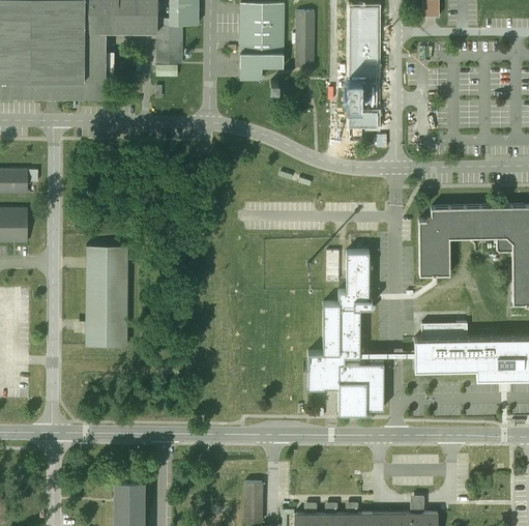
[(0,0),(0,99),(81,100),(106,100),(106,88),(106,55),(106,51),(106,34),(114,34),(156,35),(157,21),(156,0),(0,0)]
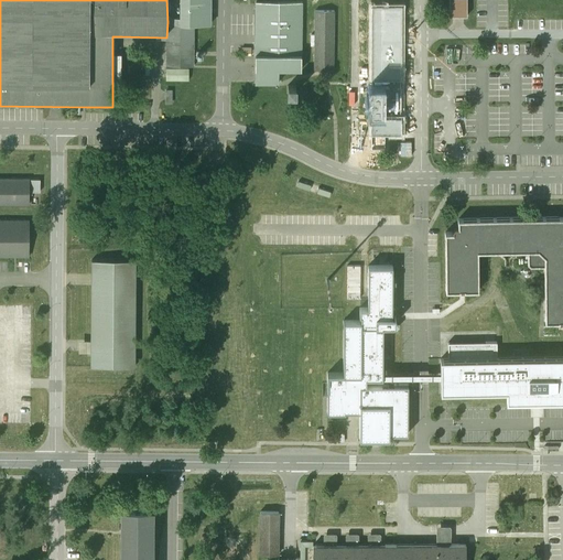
[(180,0),(181,22),(181,29),(195,29),(210,29),(210,0),(180,0)]
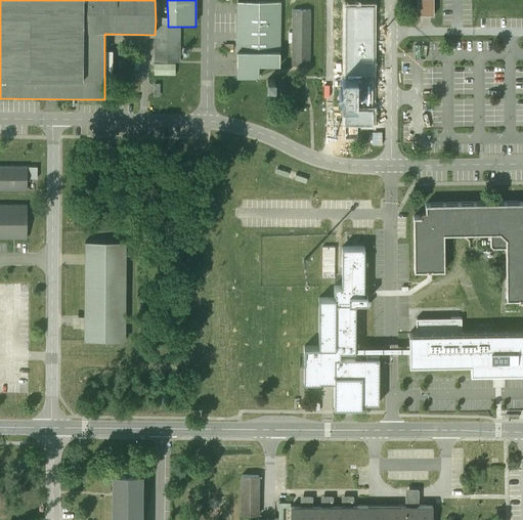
[(434,1),(418,1),(418,18),(421,18),(431,18),(434,18),(434,1)]
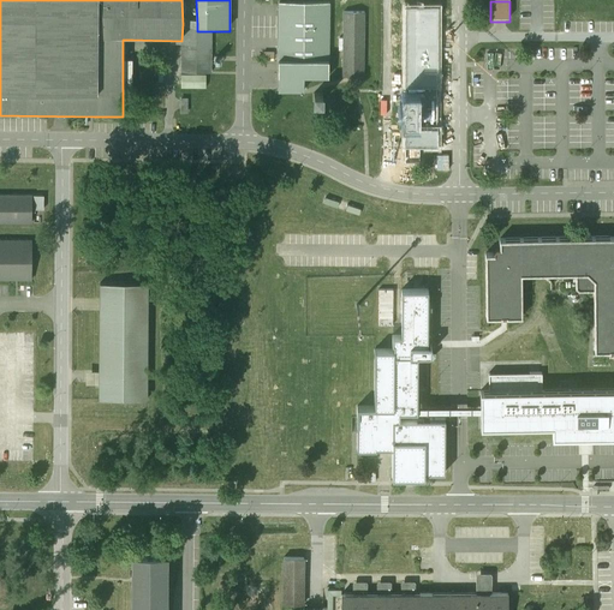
[(329,7),(280,7),(279,11),(279,95),(305,95),(305,83),(308,83),(329,83),(329,7)]
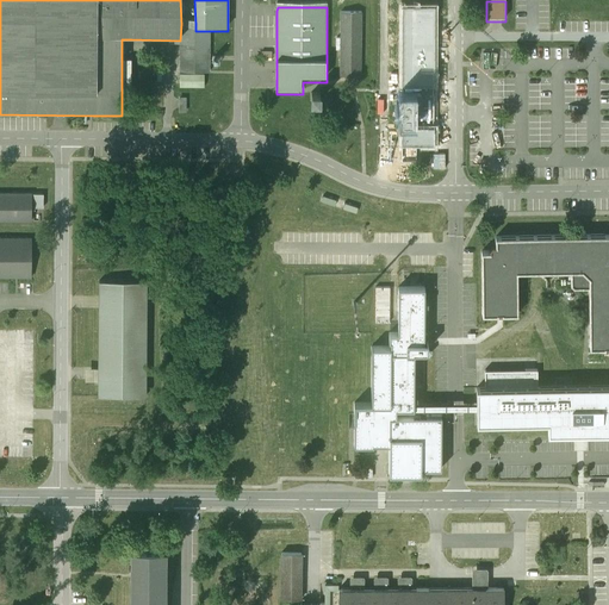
[(434,11),(403,11),(403,91),(434,91),(434,11)]
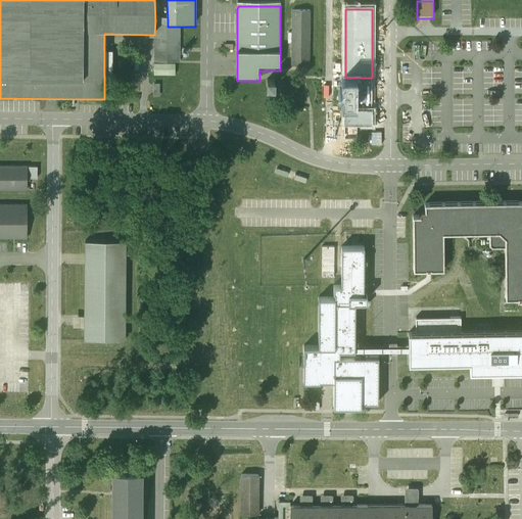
[(311,14),(292,14),(291,68),(311,68),(311,14)]
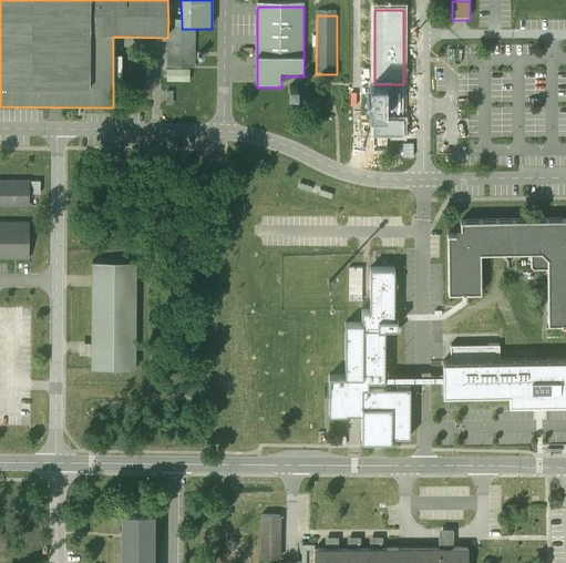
[(167,38),(167,70),(196,71),(196,29),(182,29),(182,22),(168,22),(167,38)]
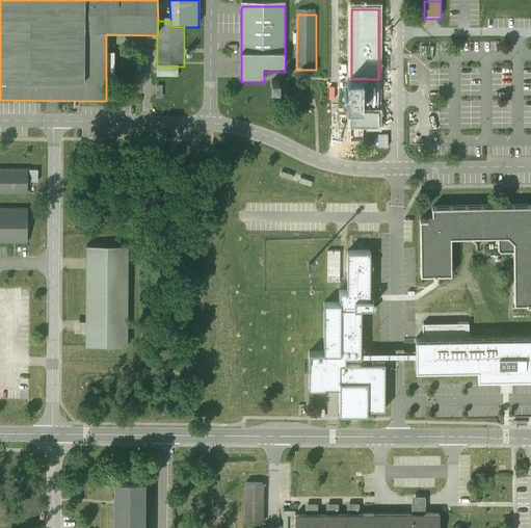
[(178,69),(157,69),(157,80),(178,80),(178,69)]
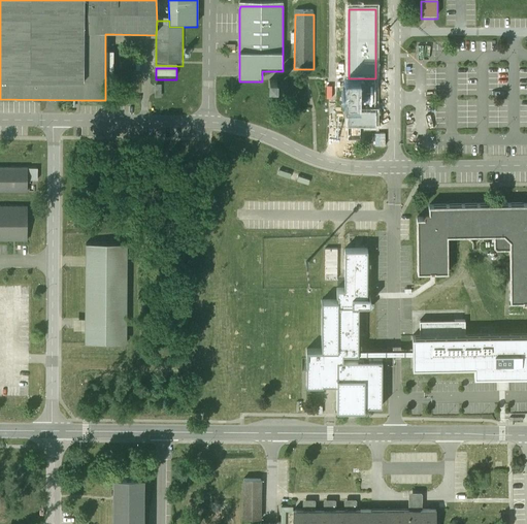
[(375,78),(349,78),(349,128),(375,128),(375,78)]
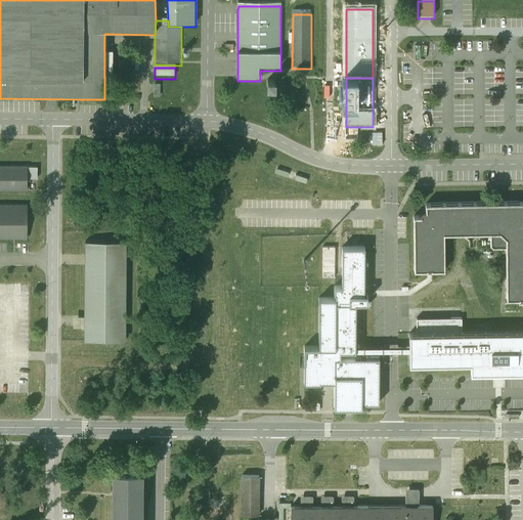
[(0,242),(28,243),(28,209),(0,208),(0,193),(28,193),(28,170),(0,169),(0,242)]
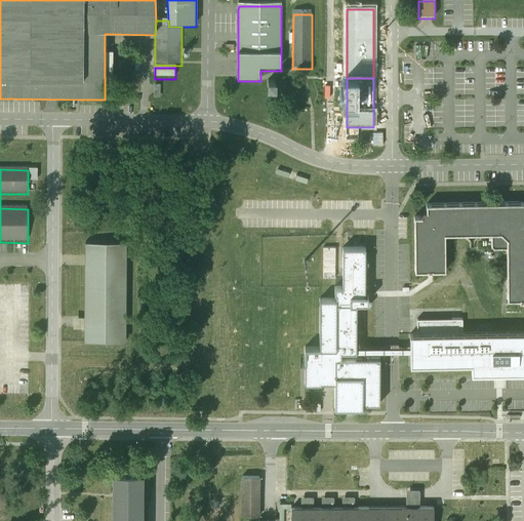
[(415,221),(416,274),(431,274),(446,274),(445,237),(480,237),(492,237),(501,237),(508,242),(508,252),(509,304),(523,304),(523,206),(427,208),(428,215),(425,215),(422,217),(422,221),(415,221)]
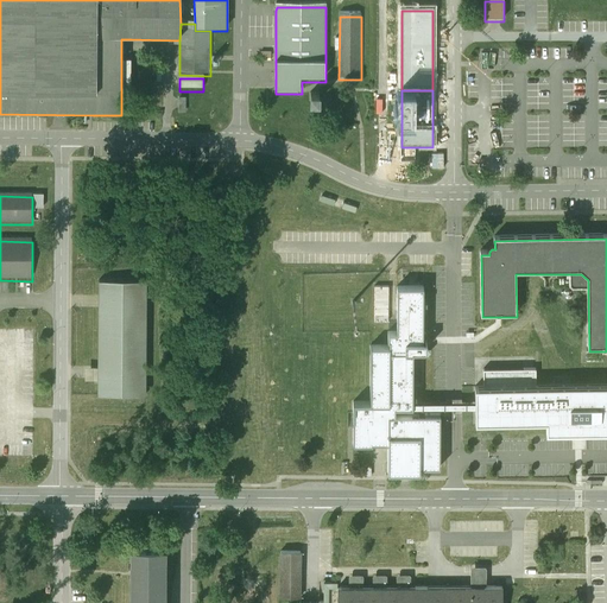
[(581,274),(570,274),(570,290),(573,292),(588,292),(588,280),(581,274)]
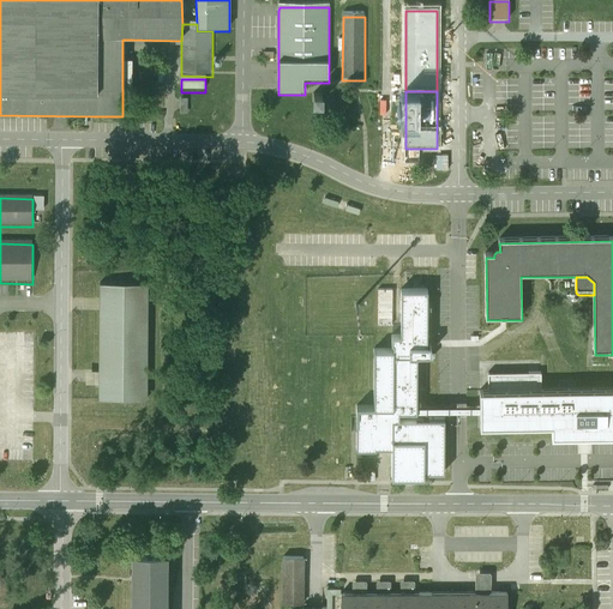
[(149,288),(101,288),(101,303),(101,389),(100,404),(148,404),(149,288)]
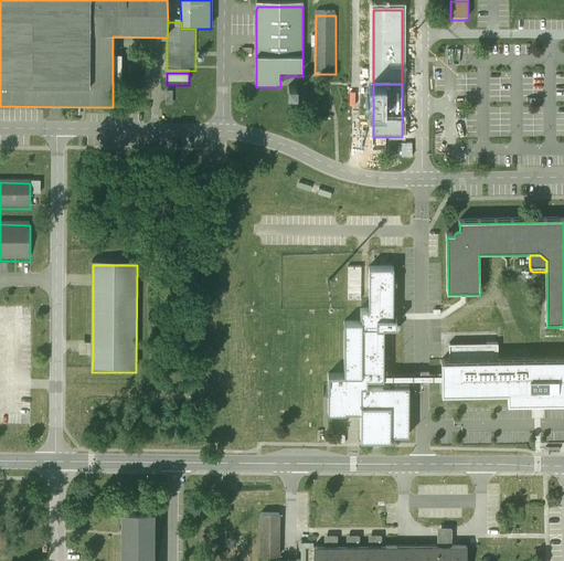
[(393,271),(370,271),(370,313),(362,313),(362,326),(346,326),(344,378),(329,378),(329,388),(329,416),(361,416),(361,442),(391,443),(391,437),(408,437),(408,390),(366,390),(366,382),(384,382),(384,378),(384,334),(392,334),(396,329),(396,324),(396,321),(393,321),(393,271)]
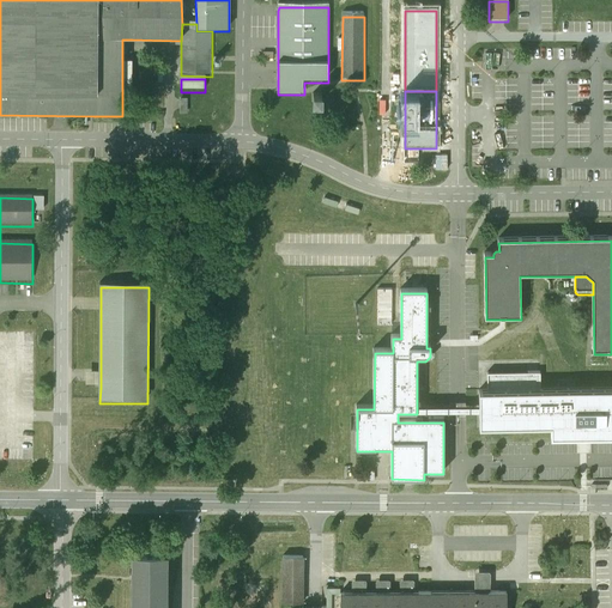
[(479,409),(479,414),(480,430),(551,429),(551,432),(551,442),(576,441),(583,441),(591,441),(611,441),(611,394),(540,395),(540,377),(488,377),(489,394),(479,394),(479,409)]
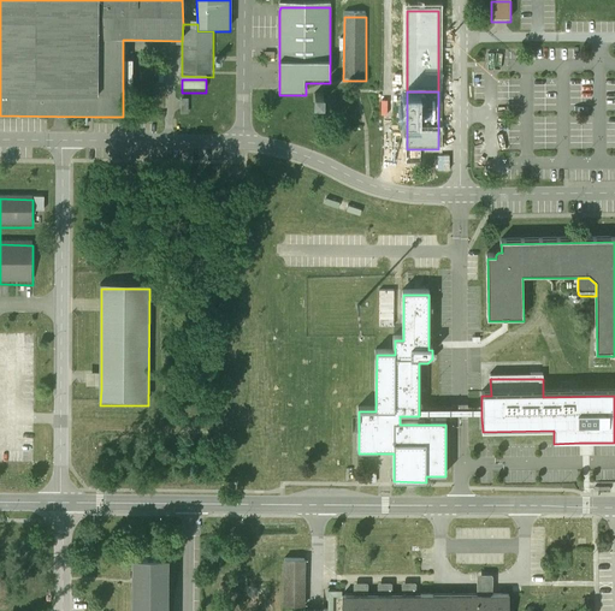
[(151,559),(132,559),(132,585),(132,586),(132,587),(131,610),(169,610),(170,559),(167,559),(151,559)]
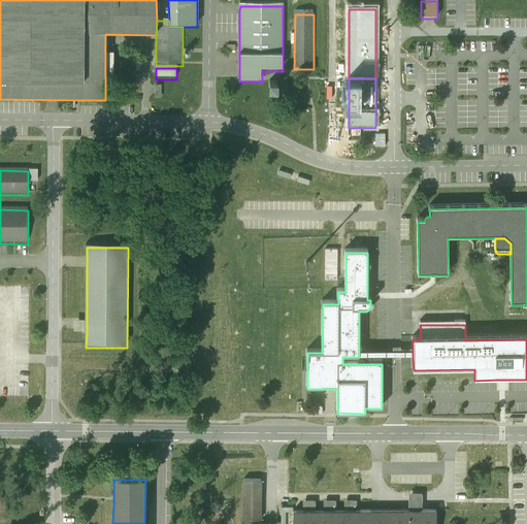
[(244,483),(244,522),(261,522),(261,483),(244,483)]
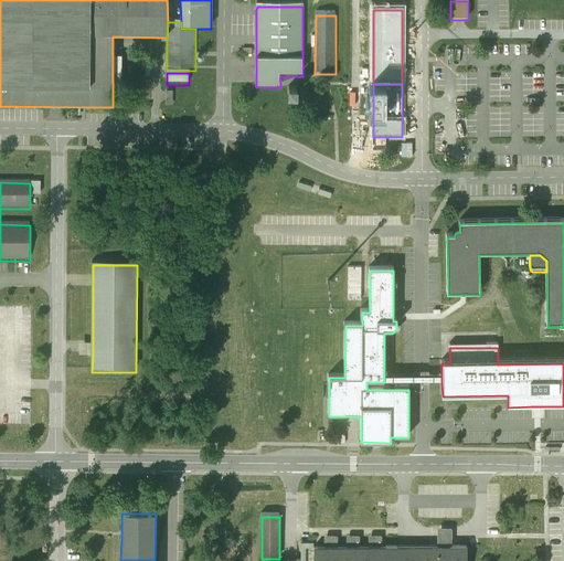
[(439,538),(439,550),(450,550),(450,538),(451,533),(439,533),(439,538)]
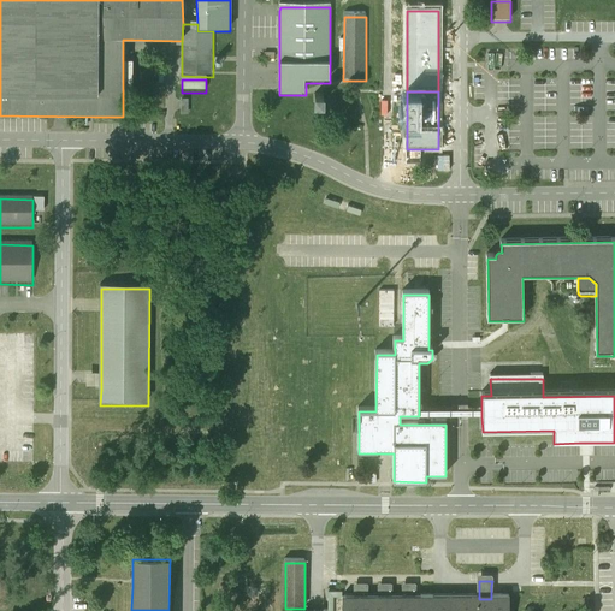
[(333,610),(335,600),(343,600),(343,597),(343,594),(329,594),(327,610),(333,610)]
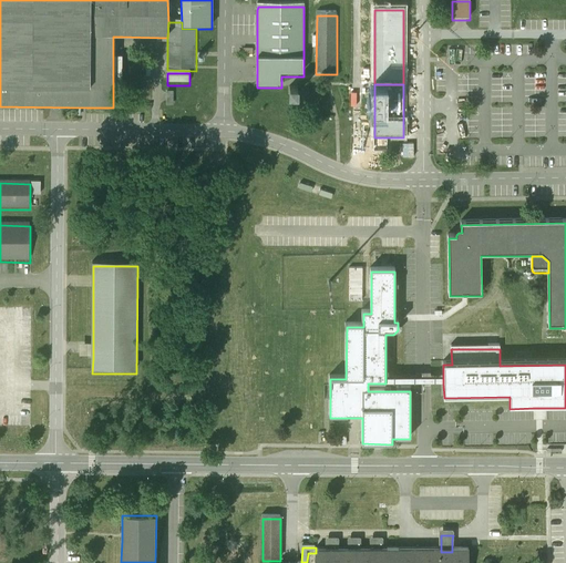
[(441,552),(317,552),(316,562),(470,562),(471,552),(452,552),(441,552)]
